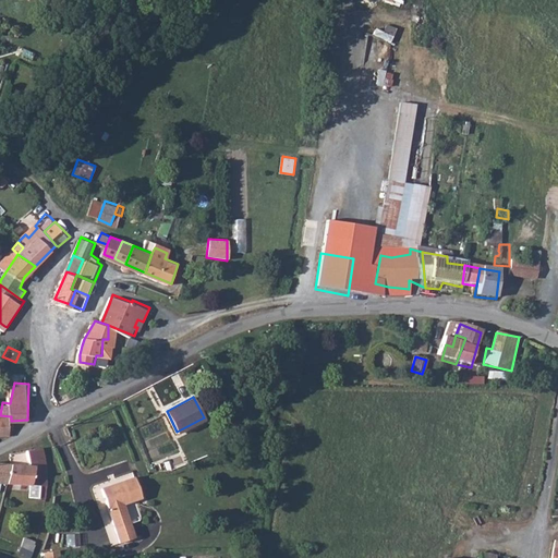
[(0,433),(12,433),(11,421),(11,416),(0,415),(0,414),(0,433)]
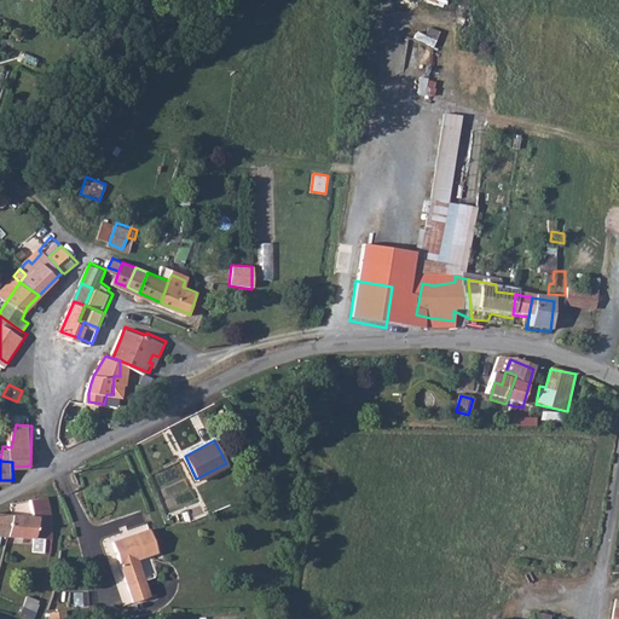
[(0,534),(33,538),(32,553),(45,554),(47,538),(39,537),(41,516),(51,515),(48,498),(33,501),(35,516),(0,514),(0,534)]
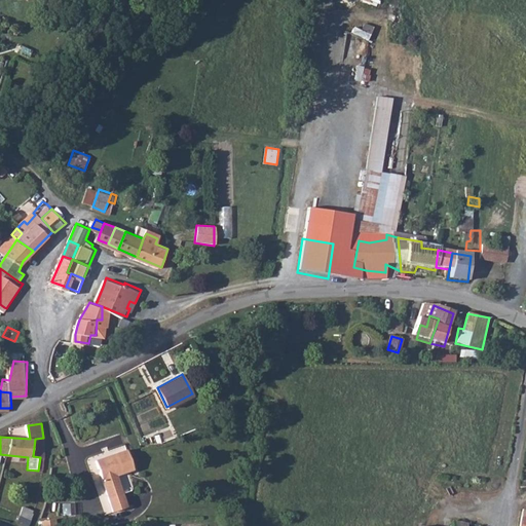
[(123,448),(92,460),(113,512),(126,506),(114,474),(130,467),(123,448)]
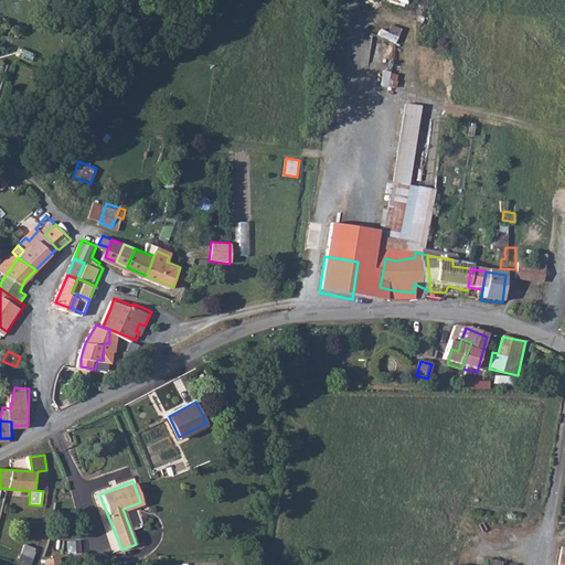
[(80,541),(67,542),(70,555),(82,553),(80,541)]
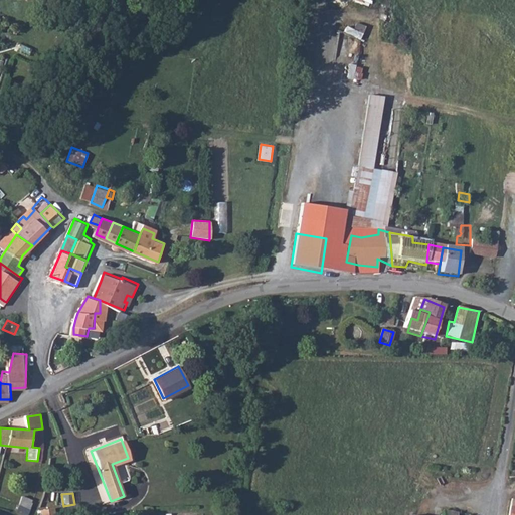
[(28,514),(34,500),(22,496),(16,514),(28,514)]
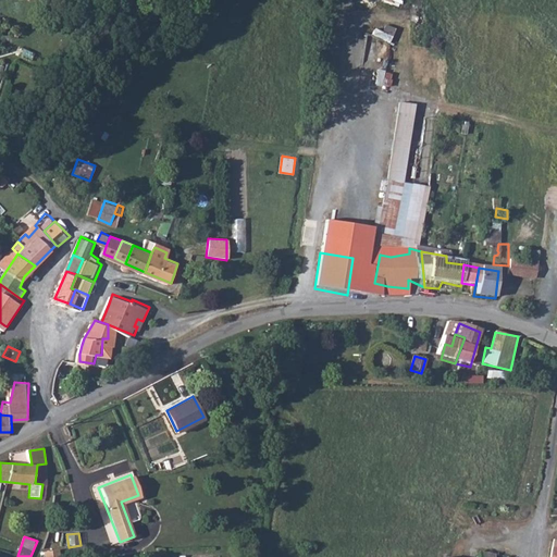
[(556,556),(556,540),(549,537),(545,556),(556,556)]
